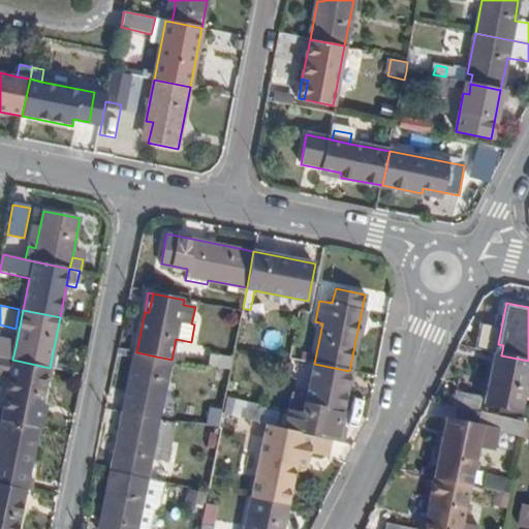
[(0,356),(12,360),(16,347),(2,344),(0,356)]
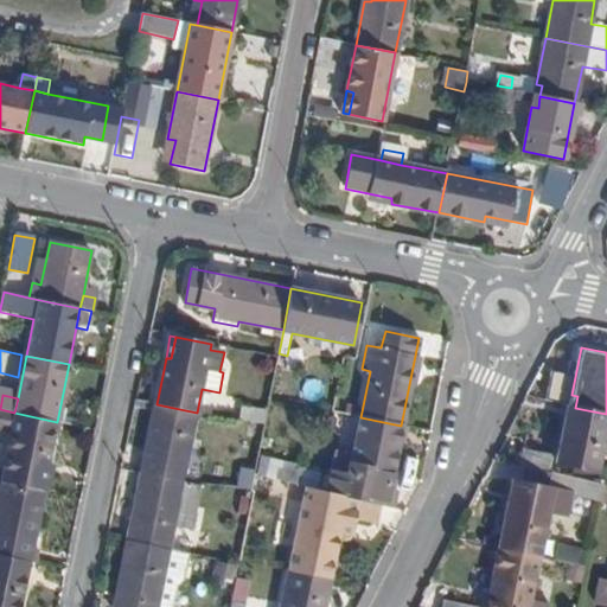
[(148,475),(183,483),(197,413),(157,404),(146,452),(152,453),(148,475)]
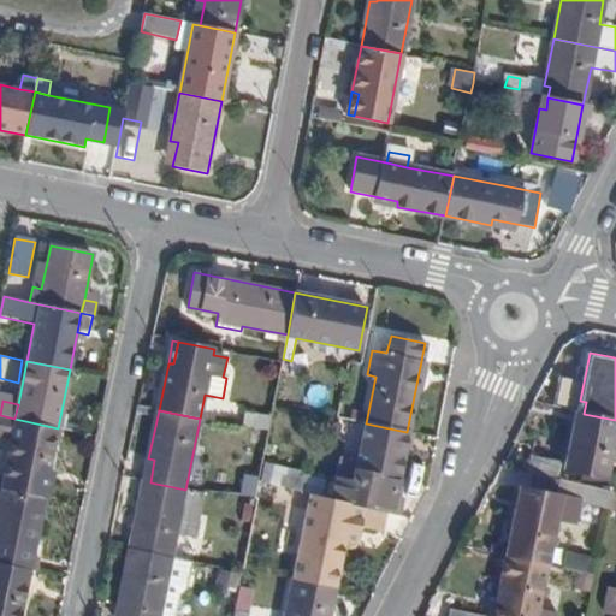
[(242,427),(268,432),(272,418),(244,412),(242,427)]
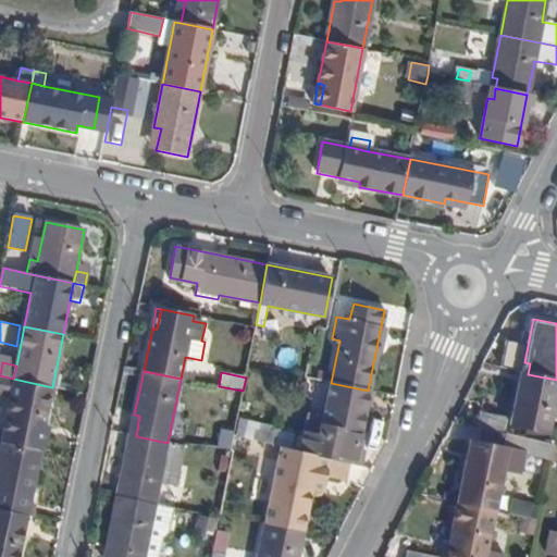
[(556,445),(556,431),(556,434),(547,432),(552,410),(556,410),(556,390),(555,390),(556,380),(528,374),(525,383),(520,382),(511,424),(525,428),(523,438),(553,445),(556,445)]
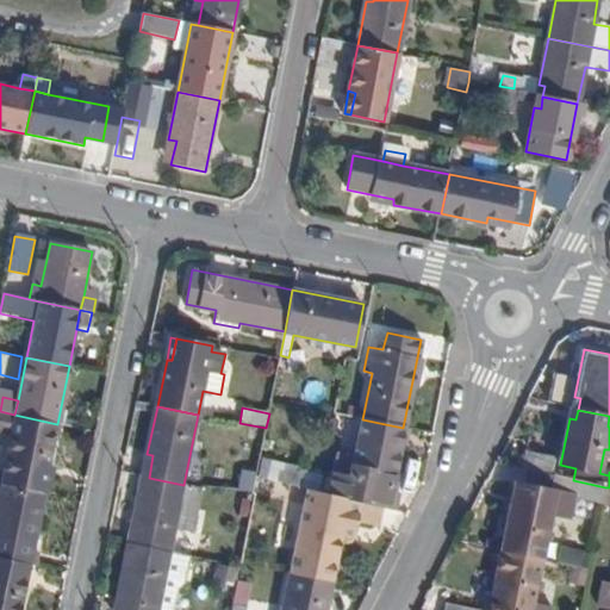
[(0,485),(0,486),(43,496),(57,424),(14,415),(0,411),(0,431),(11,435),(0,485)]
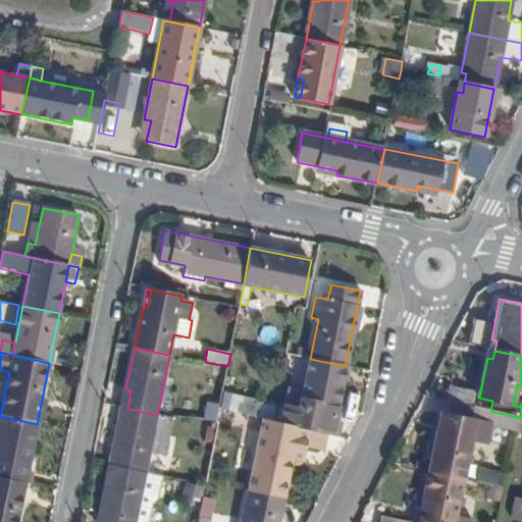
[(343,423),(333,422),(345,366),(310,359),(303,393),(290,389),(281,426),(325,435),(340,438),(343,423)]
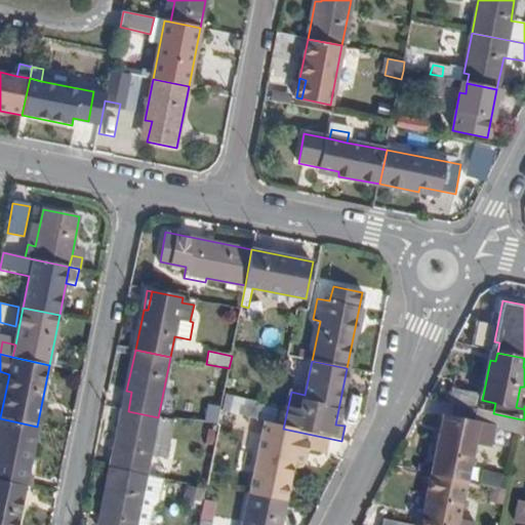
[(449,404),(475,409),(477,394),(452,389),(449,404)]
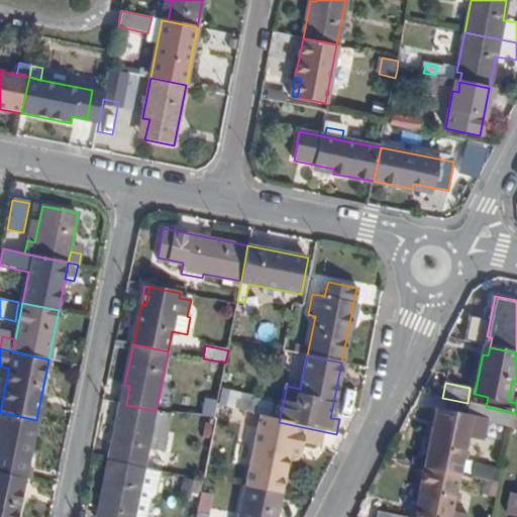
[(219,409),(253,416),(257,396),(224,389),(219,409)]
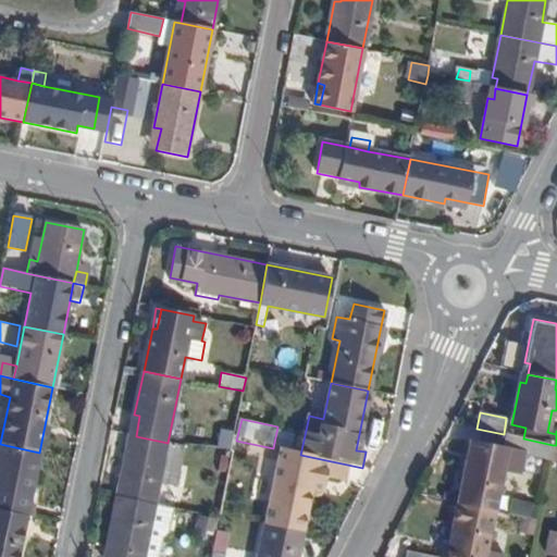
[(522,456),(549,461),(553,445),(523,438),(508,435),(506,449),(477,442),(472,463),(466,462),(457,503),(494,510),(503,468),(519,471),(522,456)]
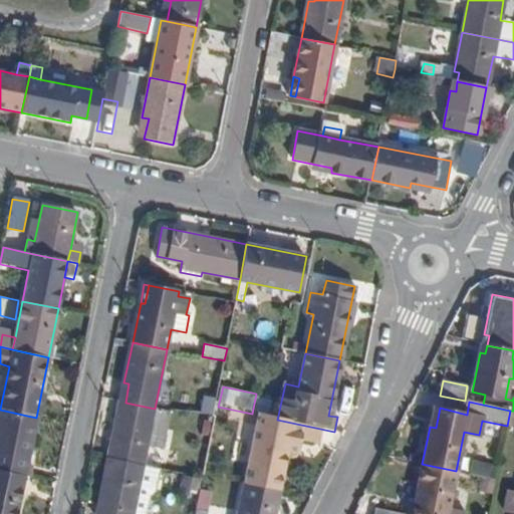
[(144,466),(148,446),(155,409),(125,403),(121,421),(116,420),(108,458),(144,466)]
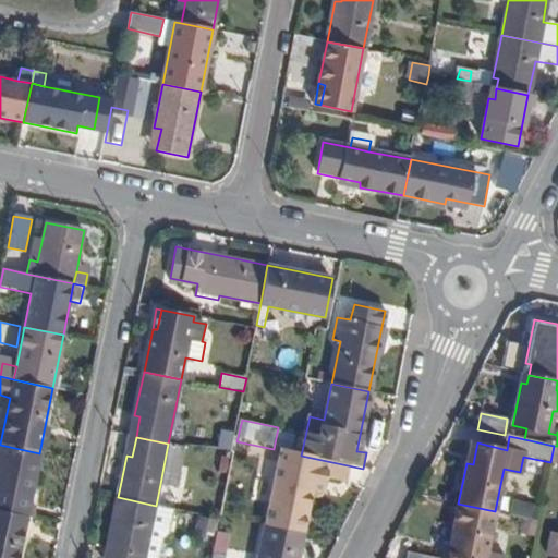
[(466,463),(473,464),(477,443),(471,441),(466,463)]
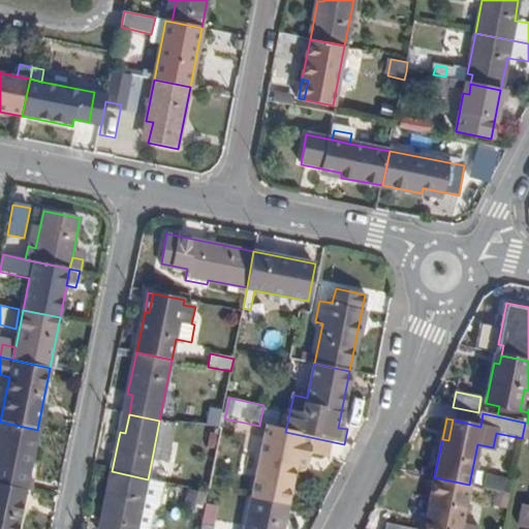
[(152,459),(166,462),(174,424),(159,421),(152,459)]
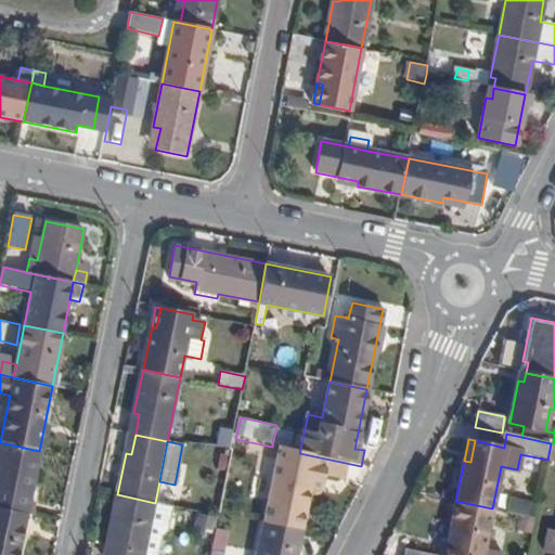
[(0,510),(26,515),(39,451),(0,442),(0,510)]
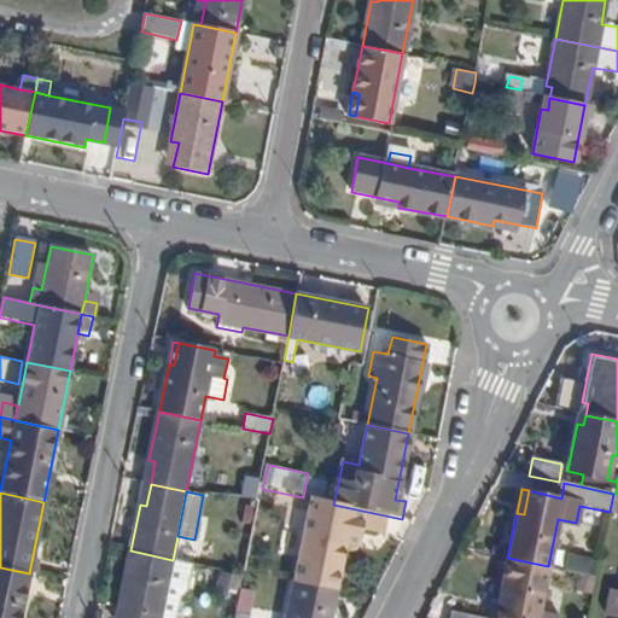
[(310,500),(308,511),(292,584),(336,593),(347,543),(359,546),(362,529),(382,532),(385,516),(333,505),(310,500)]
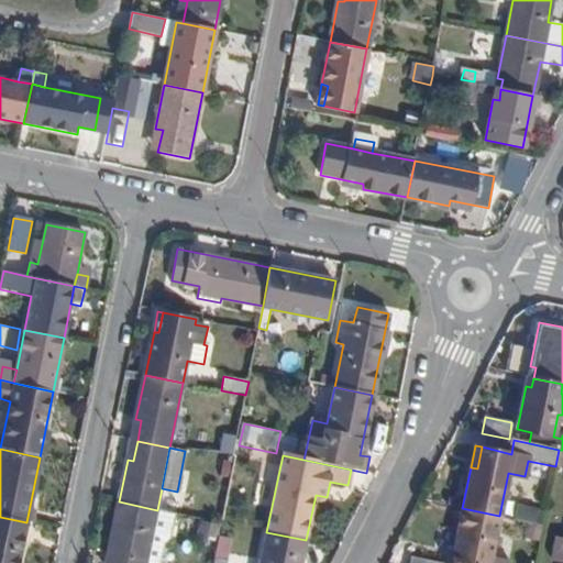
[(176,514),(157,510),(119,501),(110,544),(116,545),(111,562),(161,562),(165,543),(170,540),(176,514)]
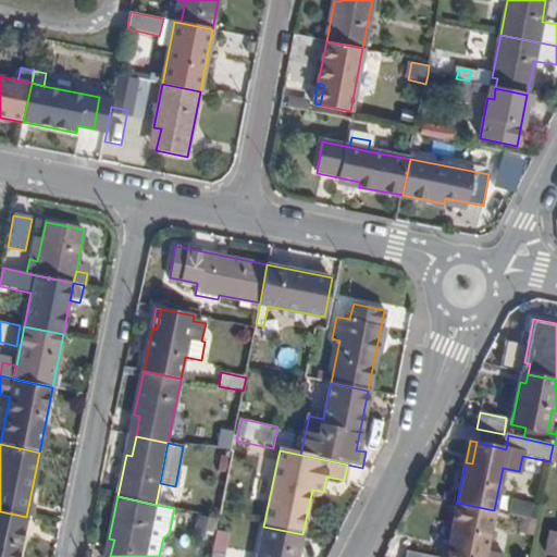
[(502,556),(504,552),(486,548),(494,510),(457,503),(445,556),(502,556)]
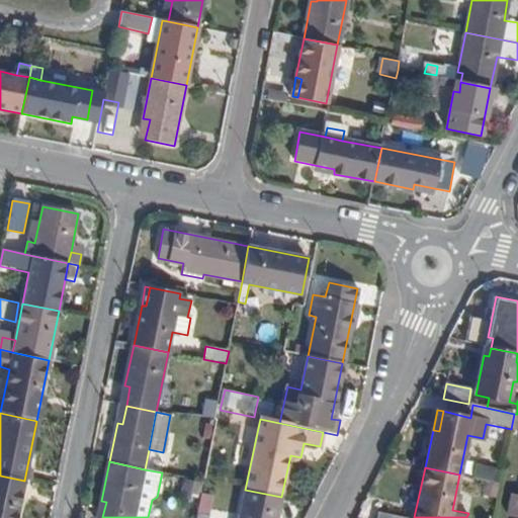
[(0,517),(16,517),(24,481),(0,476),(0,517)]
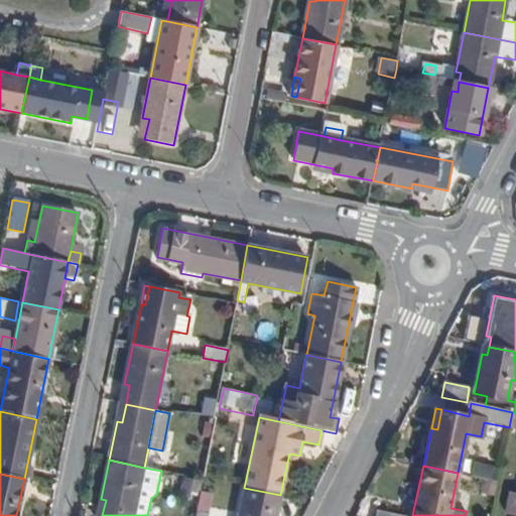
[(199,496),(200,491),(202,482),(186,479),(184,493),(199,496)]
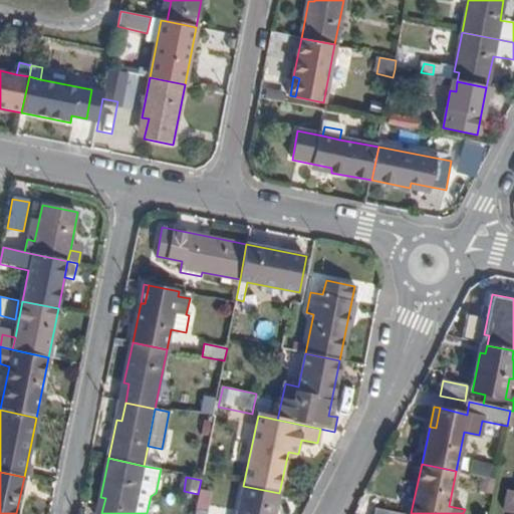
[(237,513),(274,513),(279,493),(243,486),(237,513)]
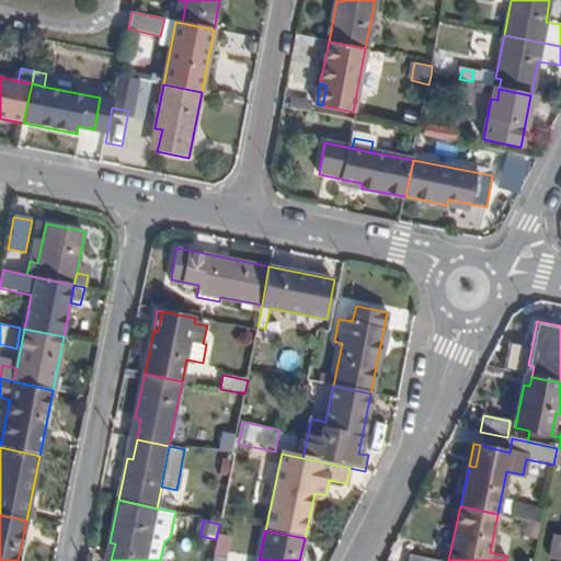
[(212,560),(225,560),(230,537),(217,534),(216,539),(212,560)]
